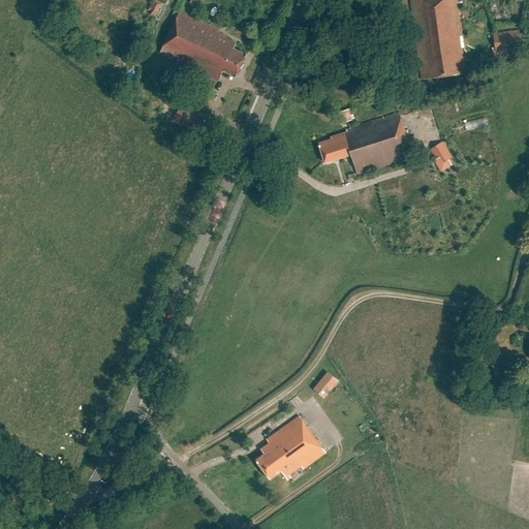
[(160,0),(147,0),(143,11),(159,20),(167,3),(160,0)]
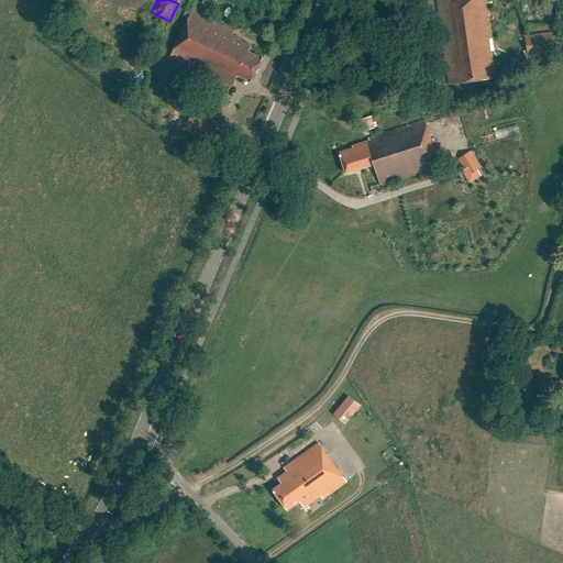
[(487,0),(437,0),(449,86),(496,79),(493,53),(495,53),(489,15),(490,15),(487,0)]
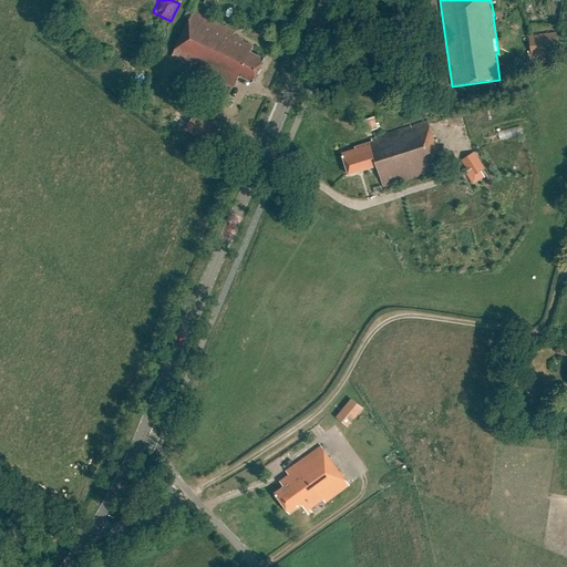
[(233,33),(235,30),(194,10),(172,57),(235,86),(239,76),(254,83),(265,59),(251,52),(254,45),(243,40),(243,38),(233,33)]
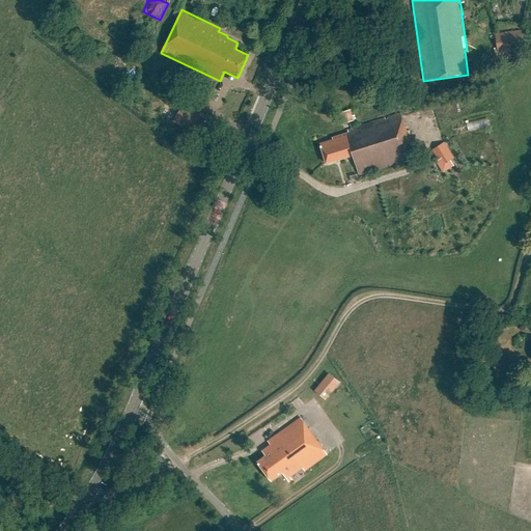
[(522,31),(496,35),(498,54),(524,50),(522,31)]
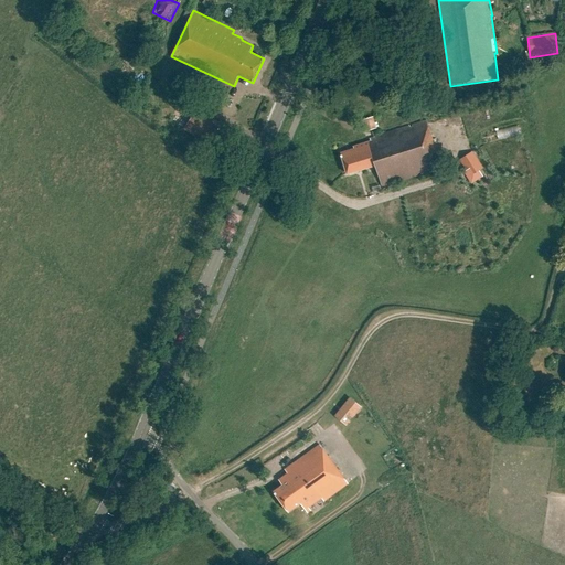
[(203,92),(204,92),(200,98),(208,104),(212,97),(210,96),(214,91),(208,85),(203,92)]
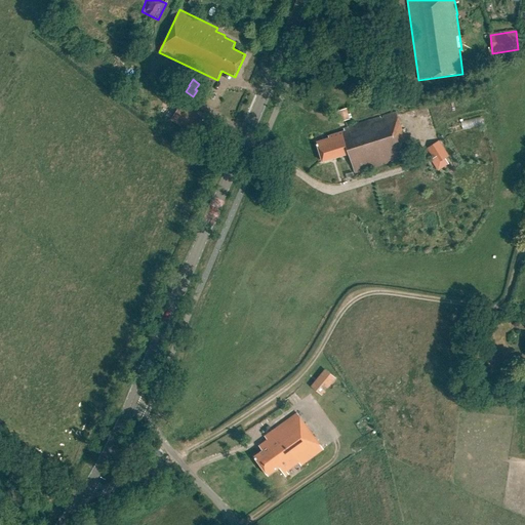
[(348,109),(335,112),(338,123),(351,120),(348,109)]
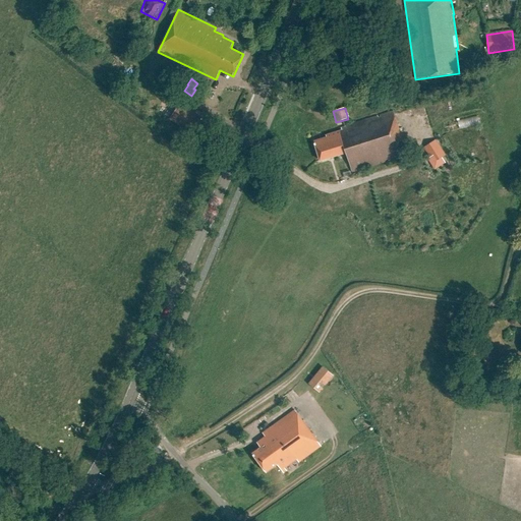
[(402,142),(403,141),(393,112),(346,127),(342,129),(342,130),(326,135),(327,137),(314,141),(321,161),(347,153),(353,172),(406,156),(402,142)]
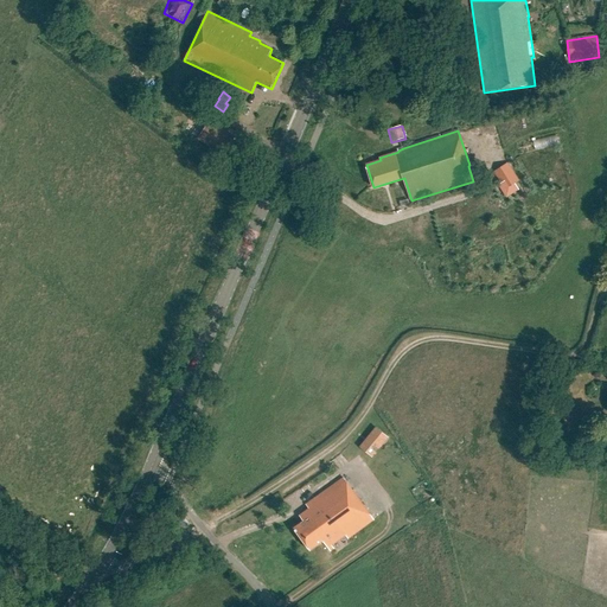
[(556,134),(530,140),(532,149),(558,142),(556,134)]
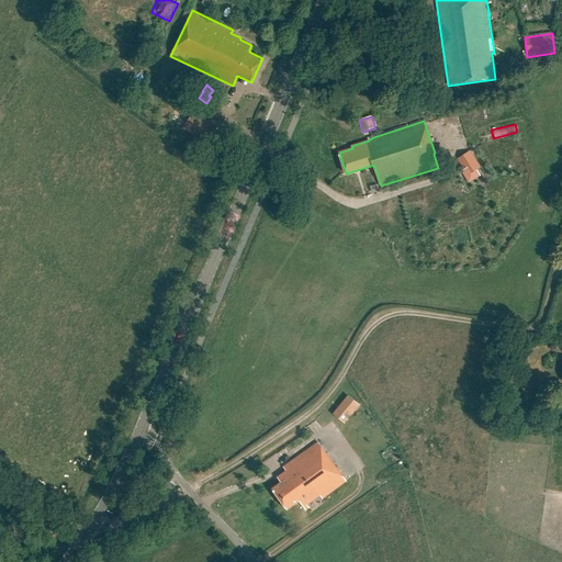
[(478,167),(469,152),(459,158),(471,178),(483,171),(480,166),(478,167)]
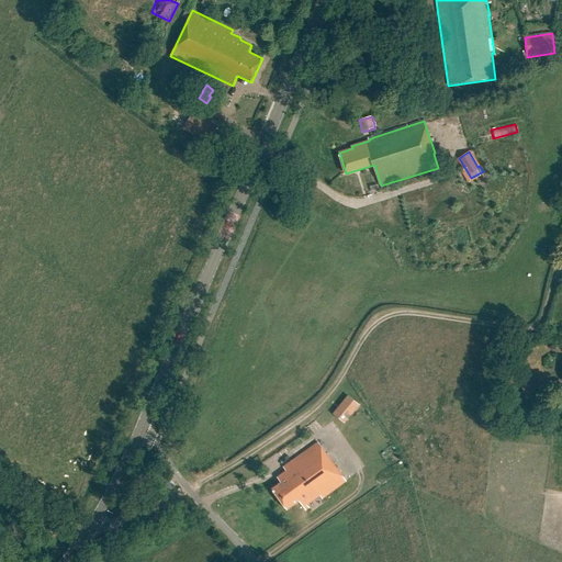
[(344,401),(333,413),(345,423),(356,409),(344,401)]
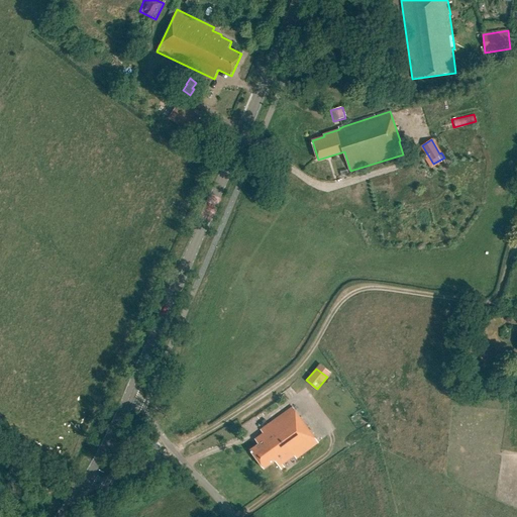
[(261,432),(263,434),(255,440),(259,444),(251,450),(265,469),(275,461),(282,471),(318,443),(293,408),(261,432)]
